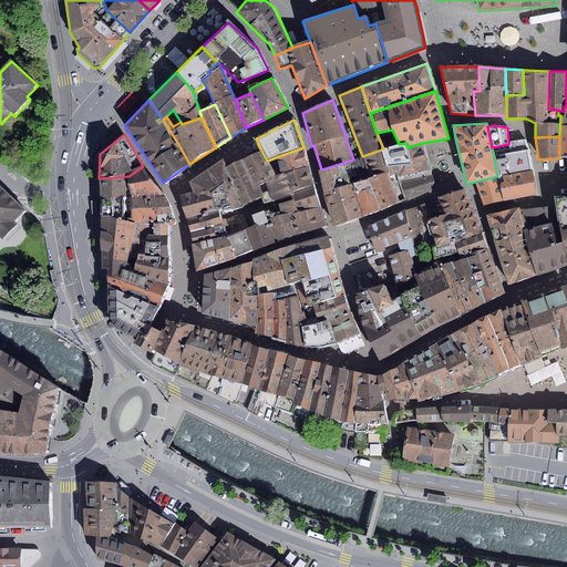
[(508,144),(492,147),(497,176),(500,183),(504,182),(503,176),(532,171),(526,140),(508,142),(508,144)]
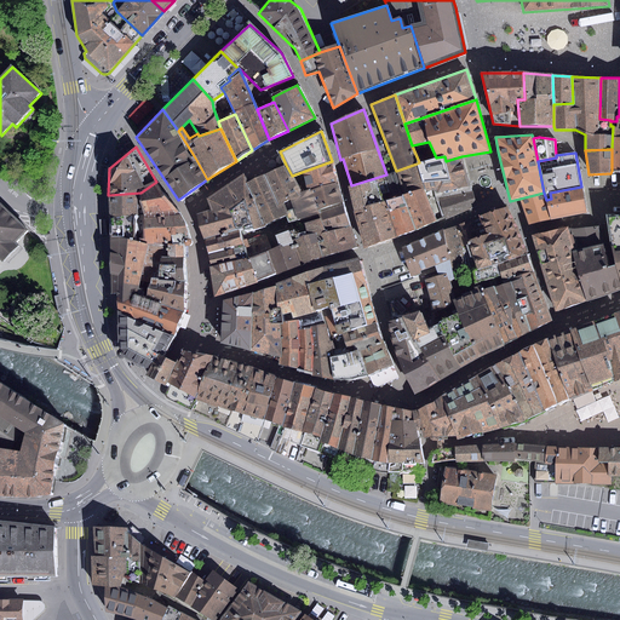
[(434,194),(472,187),(461,156),(446,161),(445,156),(436,158),(419,162),(417,164),(424,189),(425,194),(432,190),(434,194)]
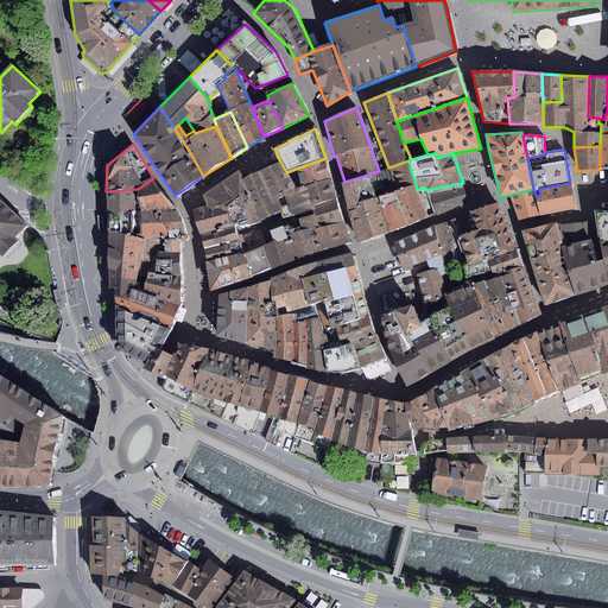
[(331,178),(325,158),(296,169),(301,185),(331,178)]
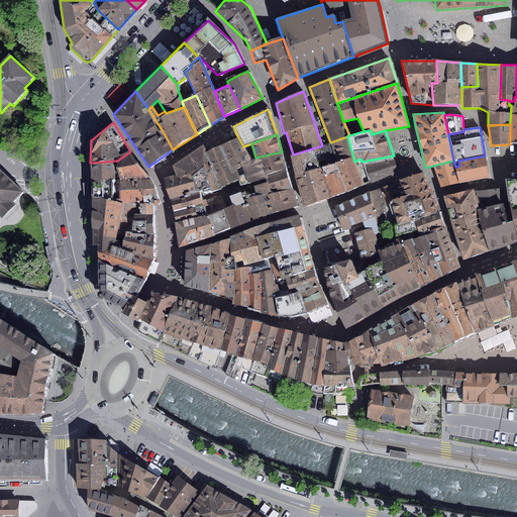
[(330,142),(322,145),(328,166),(336,163),(353,158),(347,136),(330,142)]
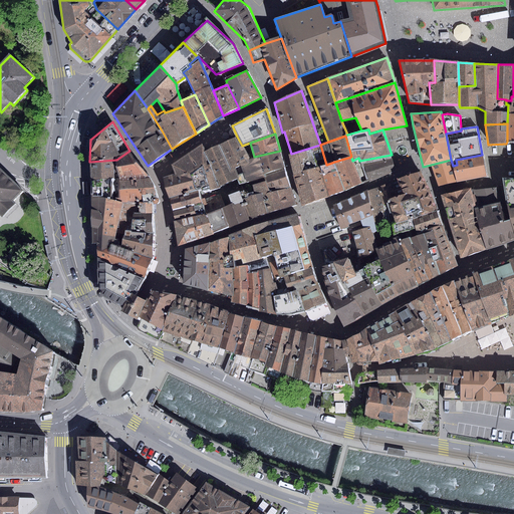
[(237,137),(204,151),(218,187),(238,178),(235,169),(249,162),(248,159),(242,146),(237,137)]
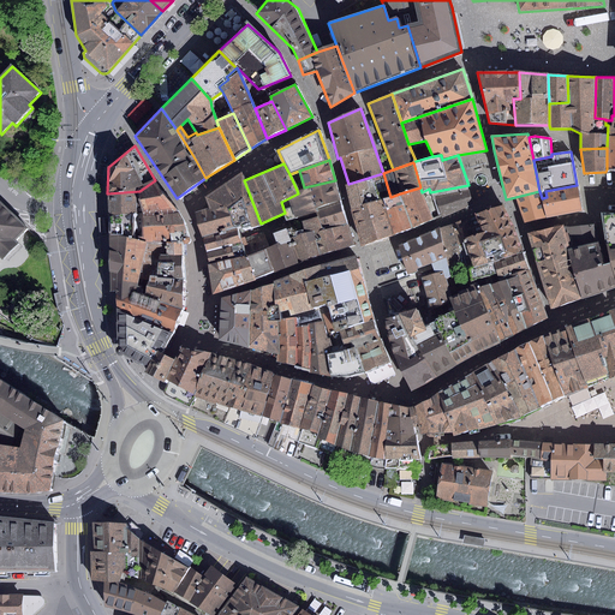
[(383,173),(348,184),(346,185),(352,210),(351,210),(362,248),(394,234),(382,199),(390,197),(383,173)]
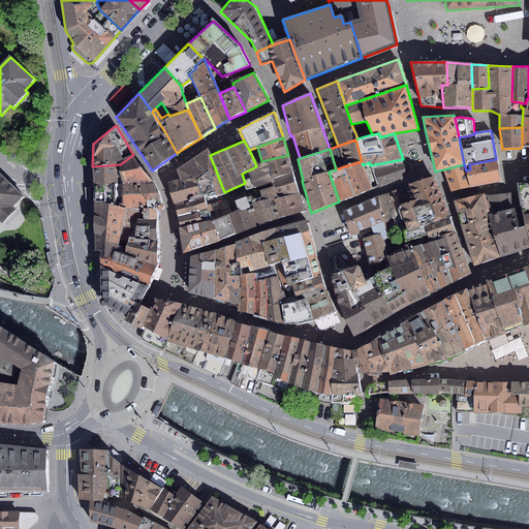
[(167,182),(174,204),(205,195),(205,198),(224,192),(210,155),(207,150),(176,169),(180,179),(167,182)]
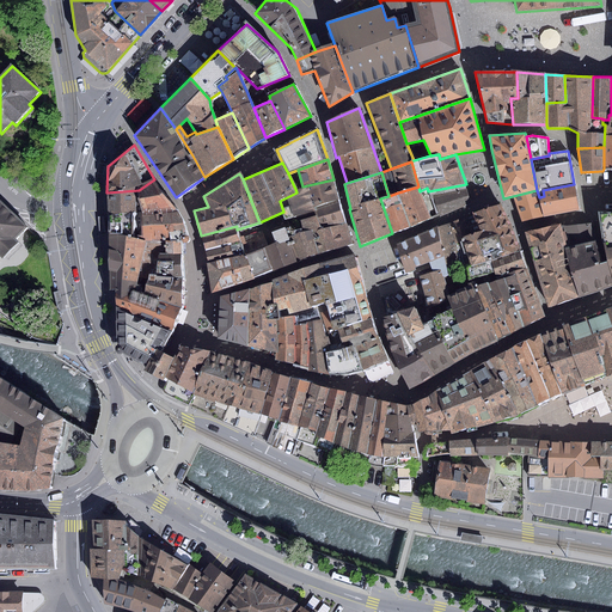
[(141,216),(179,212),(154,179),(139,190),(141,216)]
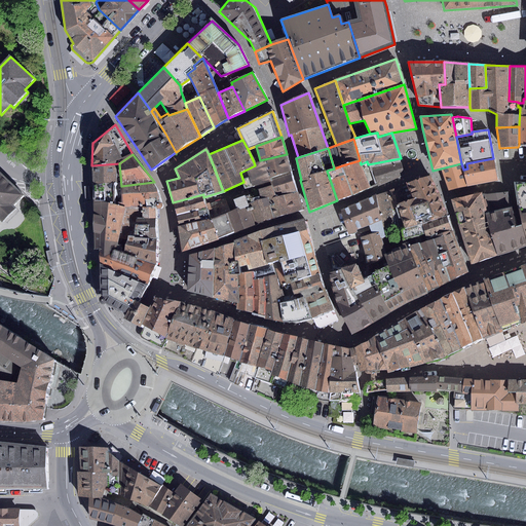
[(291,172),(287,154),(260,160),(254,162),(255,165),(240,173),(243,182),(246,188),(272,181),(271,178),(291,172)]
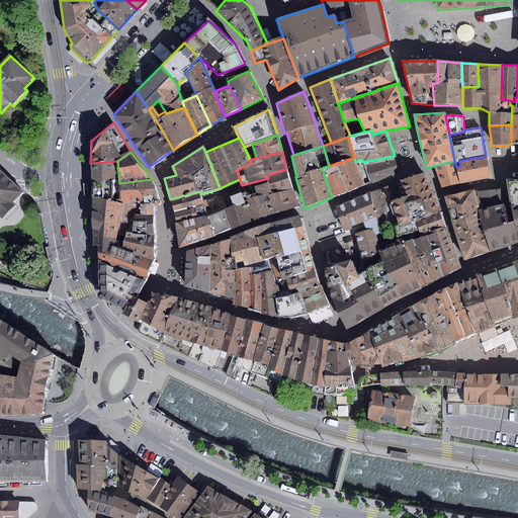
[(395,156),(362,162),(370,183),(400,173),(399,166),(395,156)]
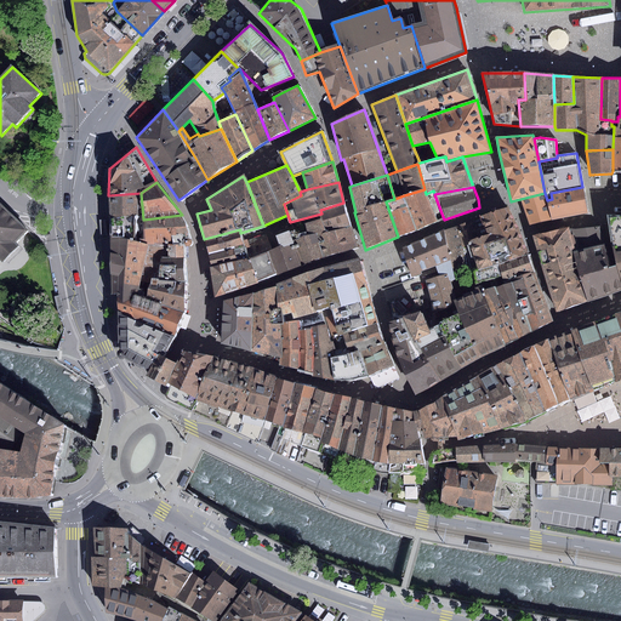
[(551,220),(588,214),(582,187),(551,193),(552,199),(547,200),(551,220)]
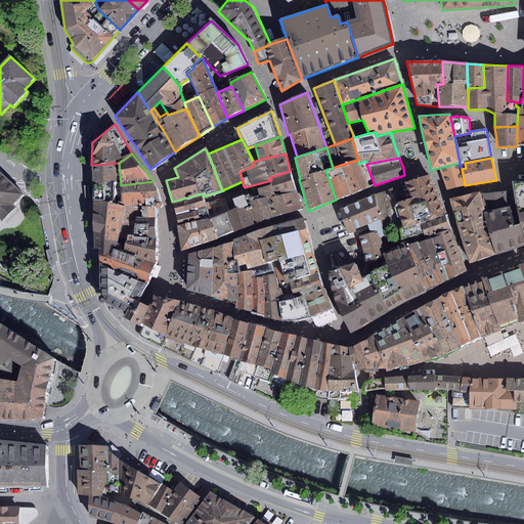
[(358,160),(341,165),(351,194),(375,185),(366,164),(365,161),(359,164),(358,160)]
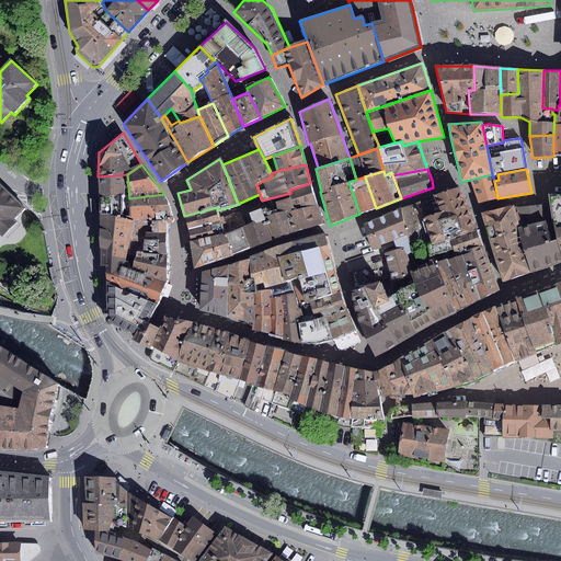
[(127,174),(98,176),(99,201),(129,198),(127,174)]
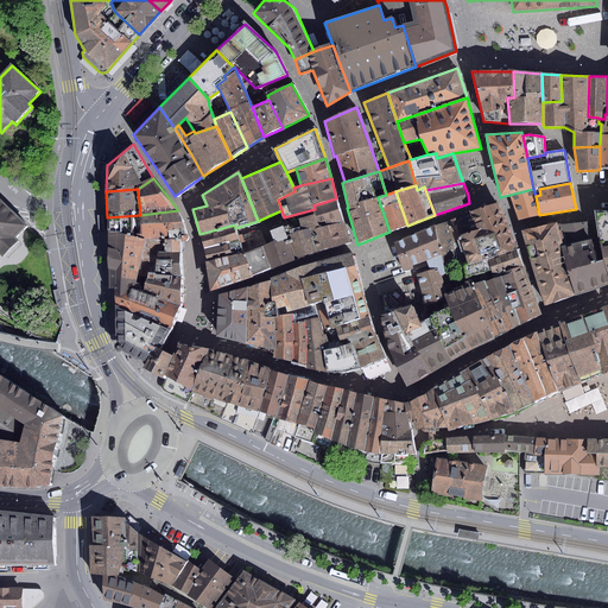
[(533,189),(510,195),(518,221),(539,215),(536,196),(533,189)]
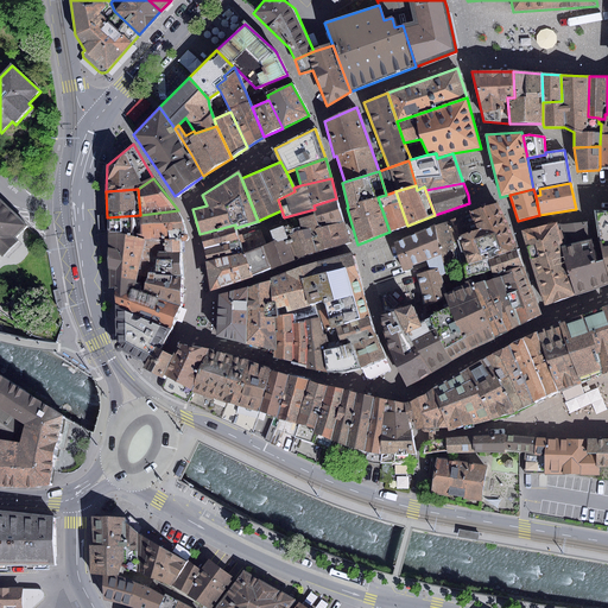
[(396,191),(386,195),(378,197),(390,232),(407,226),(396,191)]
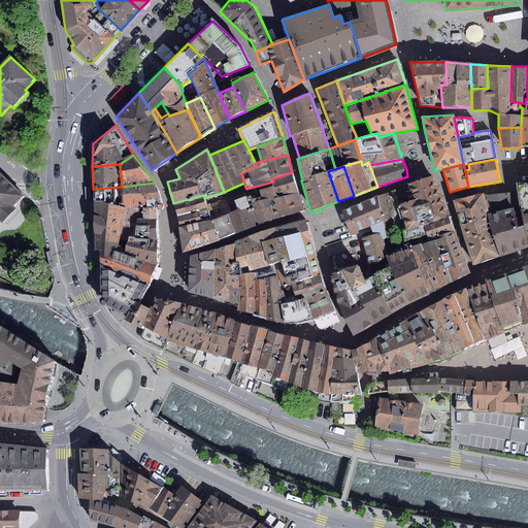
[(298,191),(292,172),(272,178),(273,182),(273,186),(277,196),(298,191)]
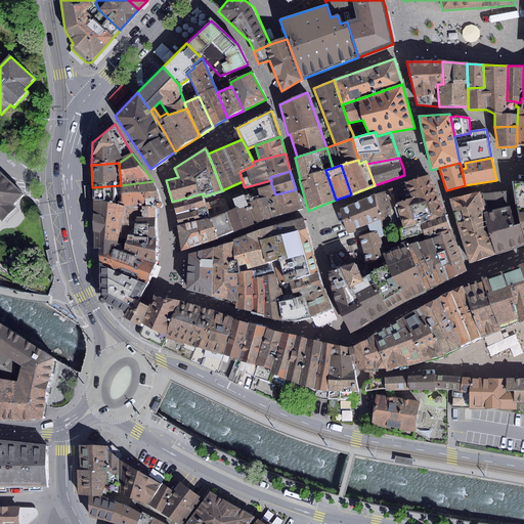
[(0,172),(0,219),(4,222),(17,209),(14,206),(24,195),(0,172)]
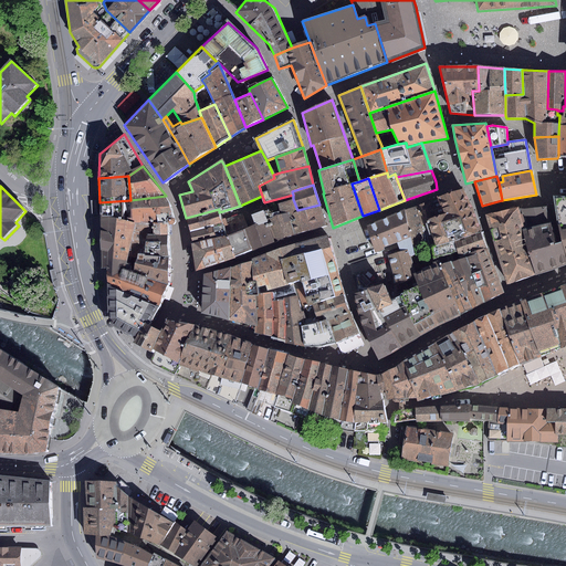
[(440,197),(416,206),(426,249),(432,247),(481,231),(472,206),(463,188),(440,197)]
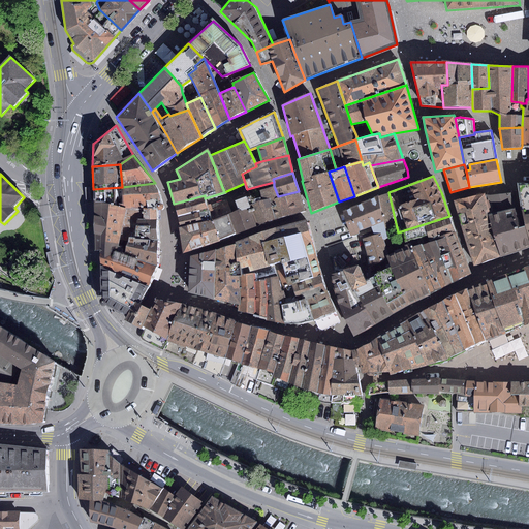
[(155,183),(122,187),(123,207),(121,207),(127,210),(141,214),(142,212),(150,214),(154,214),(154,225),(159,220),(158,211),(163,211),(164,208),(163,204),(159,192),(155,183)]
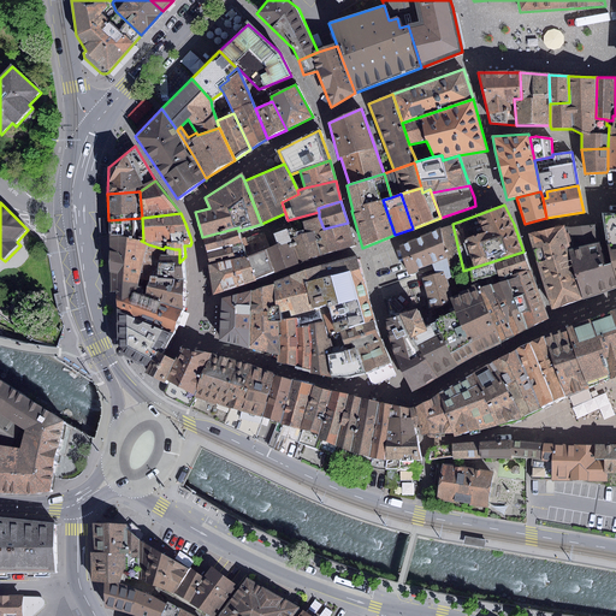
[(611,262),(615,283),(615,214),(602,214),(611,262)]
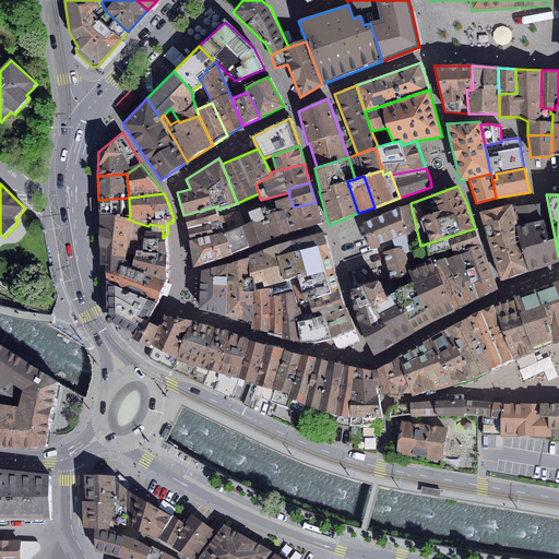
[(322,224),(316,202),(294,207),(289,197),(274,201),(275,209),(276,212),(284,211),(290,233),(322,224)]
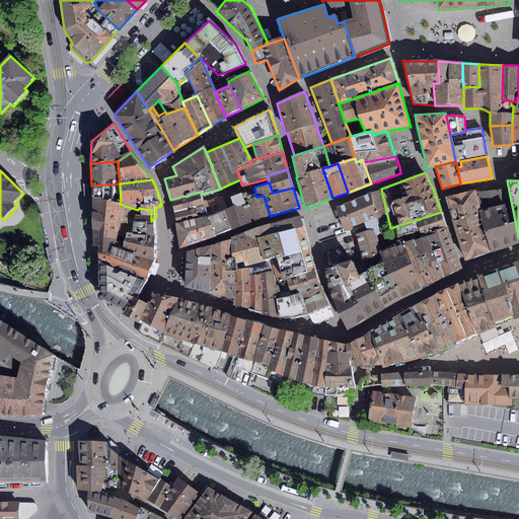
[(120,183),(91,186),(92,199),(107,201),(119,203),(121,203),(120,183)]
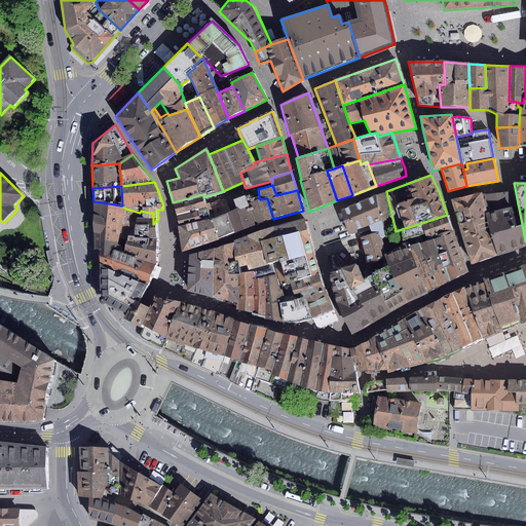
[(376,194),(381,220),(386,236),(397,233),(396,231),(386,191),(376,194)]
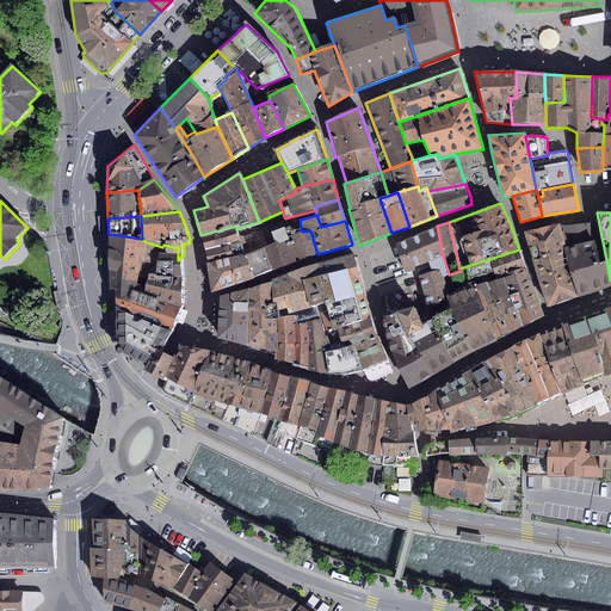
[(524,233),(532,261),(542,259),(542,255),(566,248),(563,241),(561,232),(559,223),(524,233)]
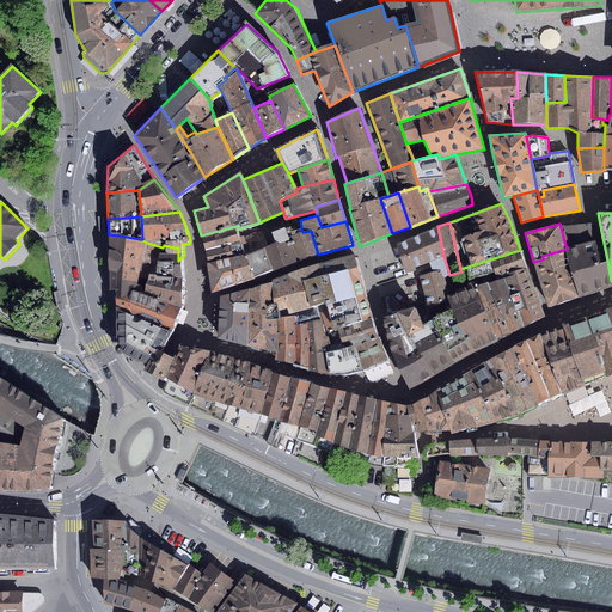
[(592,224),(564,226),(570,248),(567,249),(577,298),(610,287),(611,286),(611,281),(607,261),(604,263),(600,264),(592,224)]
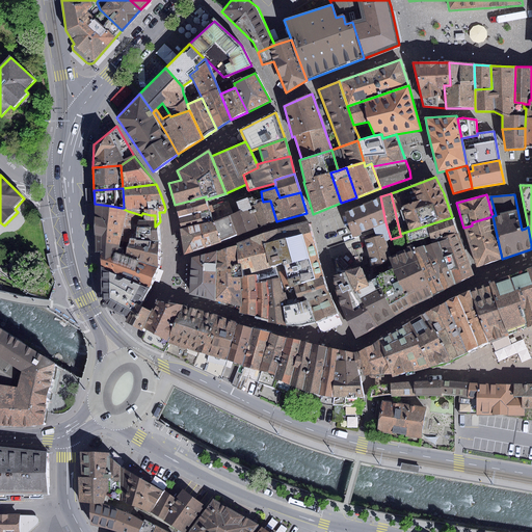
[(175,205),(178,218),(209,210),(208,206),(206,200),(206,196),(175,205)]
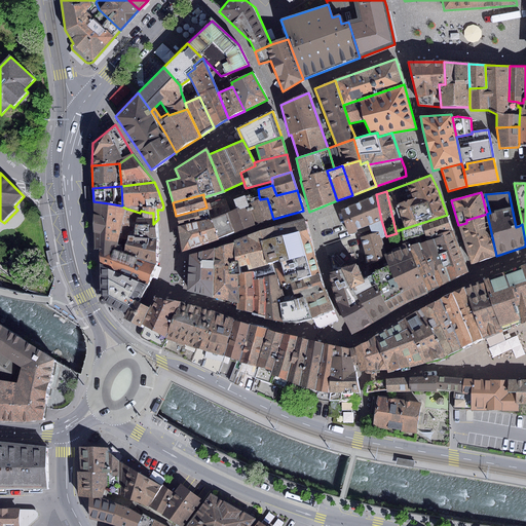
[(368,264),(384,259),(382,255),(386,254),(383,247),(381,238),(386,236),(381,220),(376,194),(341,210),(348,235),(358,232),(358,230),(369,226),(372,233),(361,237),(368,264)]
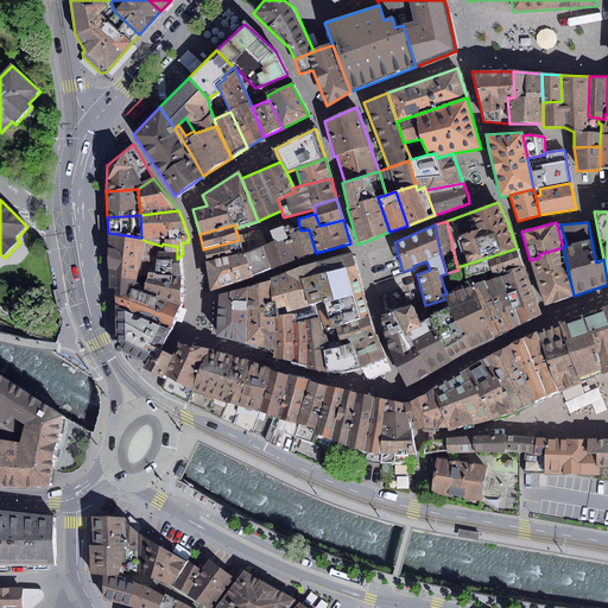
[(295,260),(283,228),(283,226),(270,232),(273,240),(266,245),(263,246),(271,268),(295,260)]
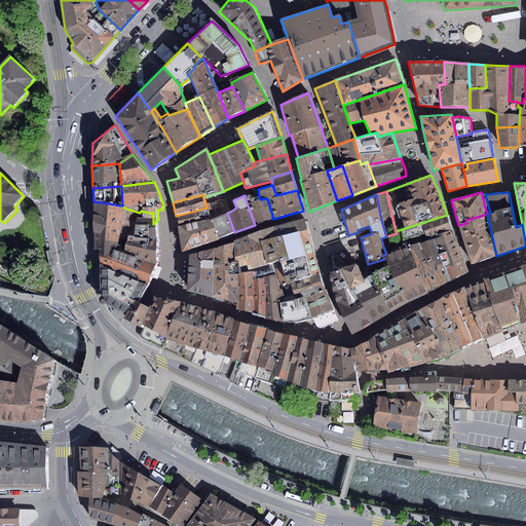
[(255,225),(273,219),(267,198),(260,199),(259,196),(251,198),(250,195),(245,197),(255,225)]
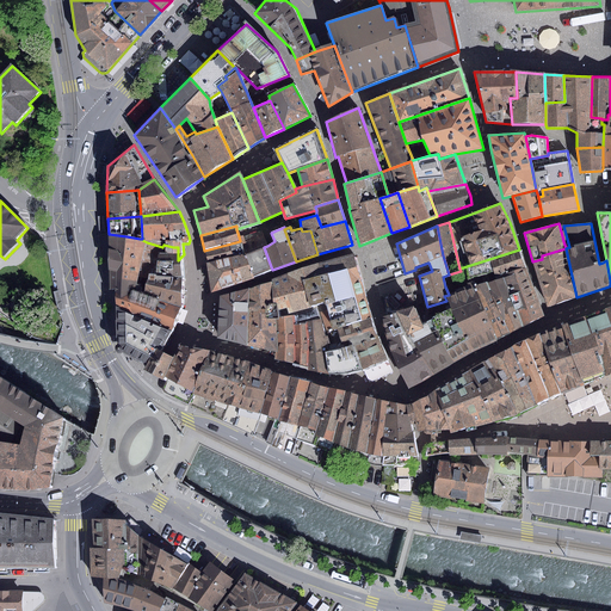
[(242,235),(239,236),(244,253),(264,247),(267,246),(261,230),(244,236),(242,235)]
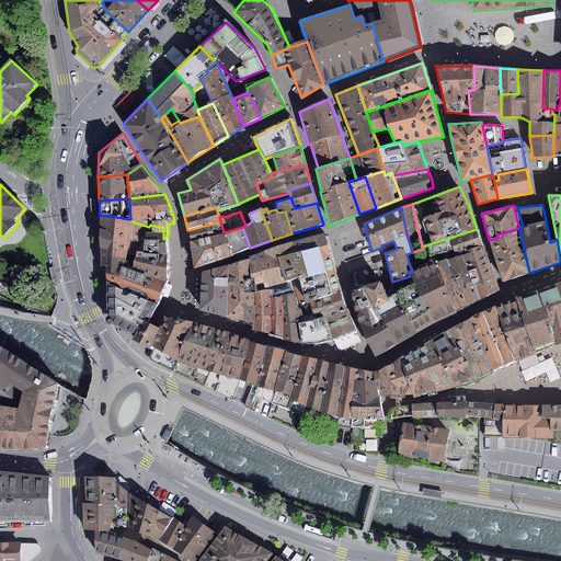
[(116,217),(100,215),(101,265),(106,266),(106,267),(126,267),(128,263),(126,260),(135,222),(128,219),(116,217)]
